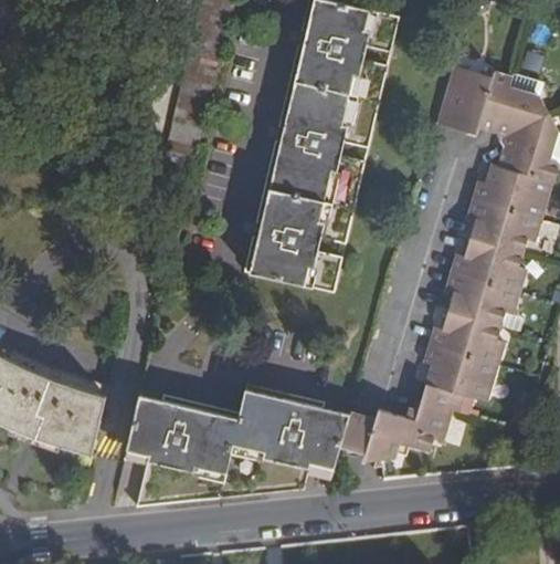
[(192,157),(229,0),(197,0),(159,149),(192,157)]
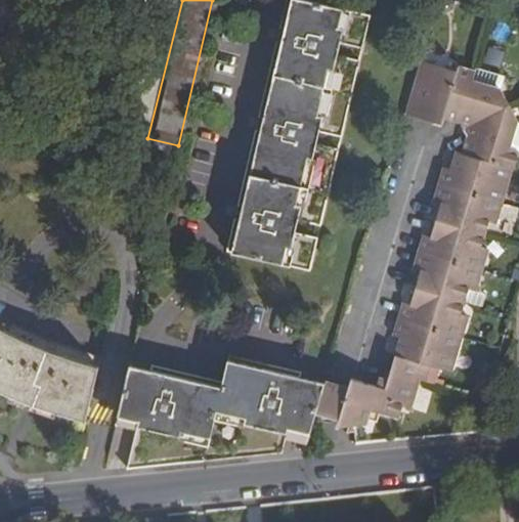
[(274,39),(255,121),(264,123),(268,121),(277,122),(279,127),(284,127),(282,134),(276,133),(275,135),(267,134),(264,130),(253,128),(234,210),(244,212),(247,210),(257,211),(258,215),(262,216),(261,222),(257,221),(254,223),(245,221),(243,218),(232,216),(224,252),(308,270),(315,238),(292,233),(295,220),(318,225),(337,149),(312,143),(315,131),(340,136),(357,61),(333,55),(336,42),(360,47),(369,14),(301,0),(283,0),(275,32),(285,33),(288,32),(300,34),(301,37),(304,37),(303,45),(300,45),(296,47),(288,45),(285,41),(274,39)]
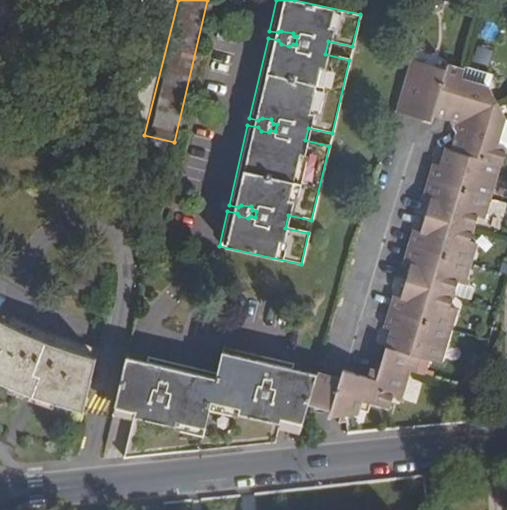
[(269,31),(268,38),(278,40),(281,44),(289,46),(293,44),(296,44),(297,36),(294,36),(293,33),(281,31),(278,32),(269,31)]
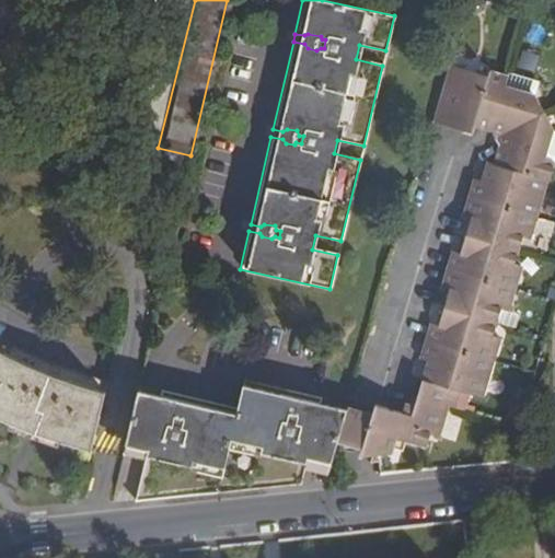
[(528,70),(532,50),(517,47),(512,66),(528,70)]
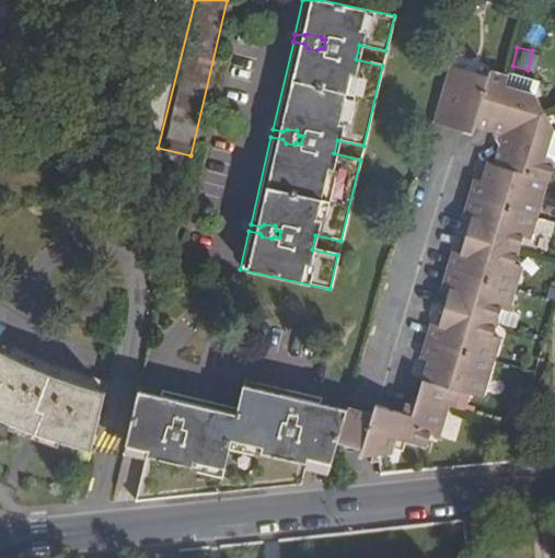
[(379,436),(373,456),(391,454),(395,440),(425,449),(428,436),(438,439),(449,398),(459,400),(463,385),(471,387),(489,379),(503,333),(493,330),(500,304),(510,306),(522,262),(512,258),(520,232),(531,235),(543,190),(532,187),(536,173),(547,176),(553,159),(541,155),(550,127),(551,126),(541,108),(532,92),(501,83),(504,72),(486,68),(484,73),(447,62),(430,120),(460,129),(462,121),(471,124),(487,129),(492,114),(498,116),(496,123),(507,141),(513,142),(511,149),(495,144),(489,164),(484,182),(476,181),(470,178),(460,212),(469,216),(477,219),(475,225),(466,223),(461,246),(469,248),(466,256),(458,254),(449,251),(439,286),(449,288),(458,291),(455,298),(447,295),(440,318),(449,321),(447,328),(438,326),(428,324),(418,358),(428,361),(436,363),(434,370),(426,369),(415,406),(412,417),(403,414),(376,406),(373,414),(368,431),(379,436)]
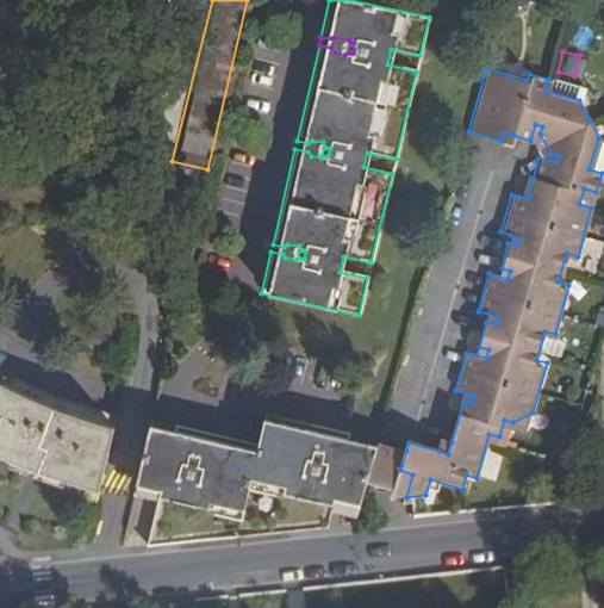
[(548,79),(546,91),(579,100),(583,86),(549,75),(548,79)]
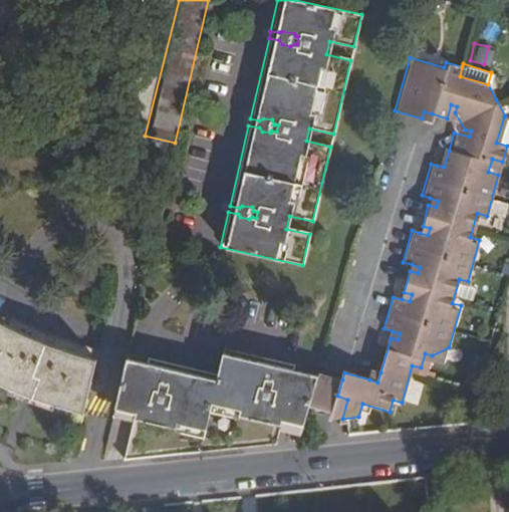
[(451,104),(447,118),(454,133),(469,137),(471,131),(465,130),(455,112),(457,106),(451,104)]
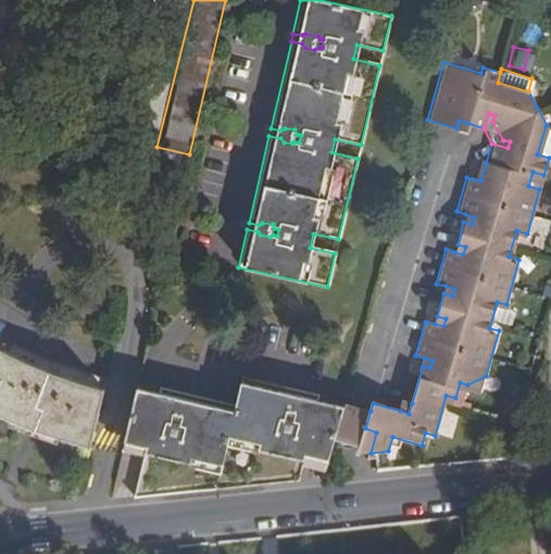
[(459,121),(456,128),(465,131),(467,123),(459,121)]
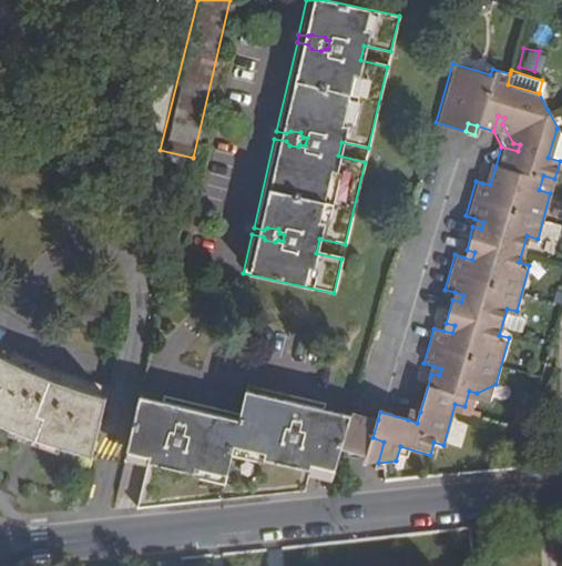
[(561,130),(557,129),(548,158),(560,161),(561,162),(561,130)]
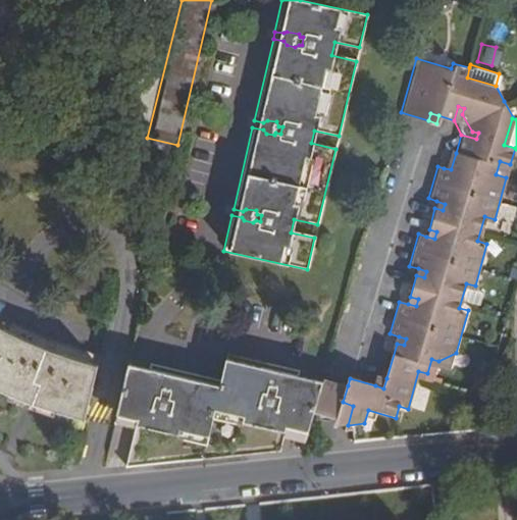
[(254,120),(252,127),(263,130),(266,134),(274,135),(275,133),(280,134),(282,126),(278,126),(276,121),(267,120),(263,122),(254,120)]
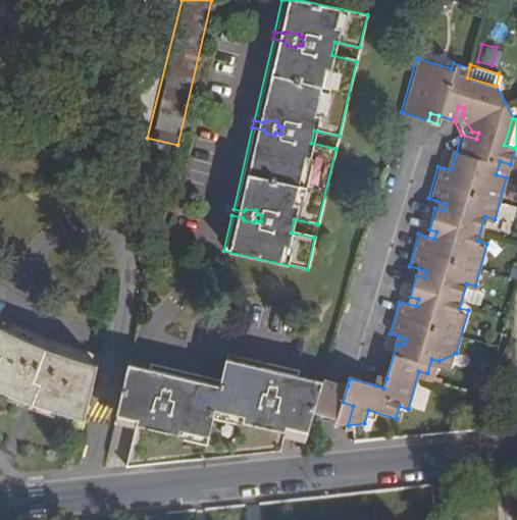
[(451,169),(456,153),(449,150),(444,168),(451,169)]
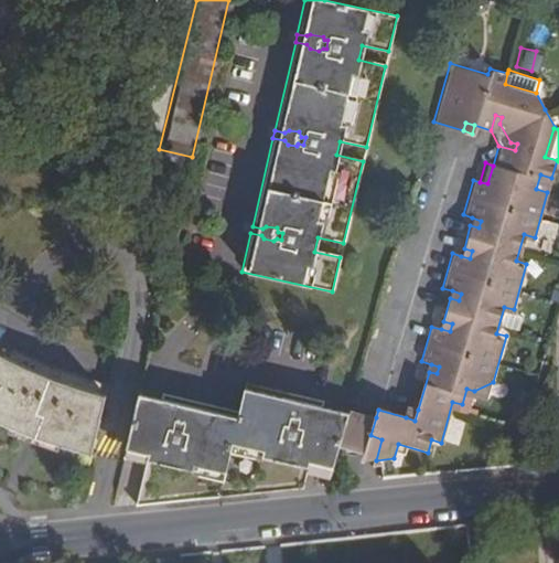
[(472,218),(470,225),(479,227),(481,221),(472,218)]
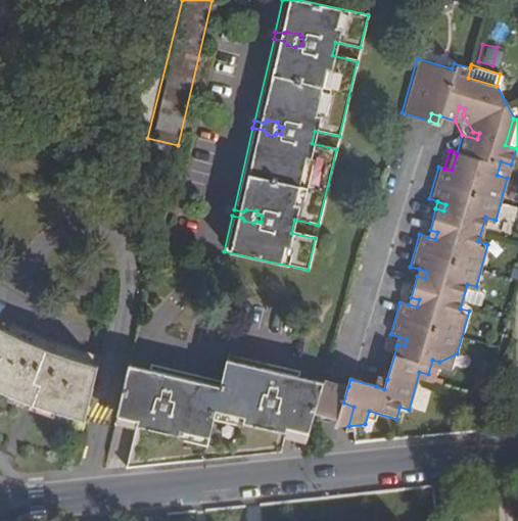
[(234,209),(232,216),(242,218),(244,221),(253,223),(256,221),(261,222),(262,216),(257,215),(256,210),(246,209),(243,211),(234,209)]
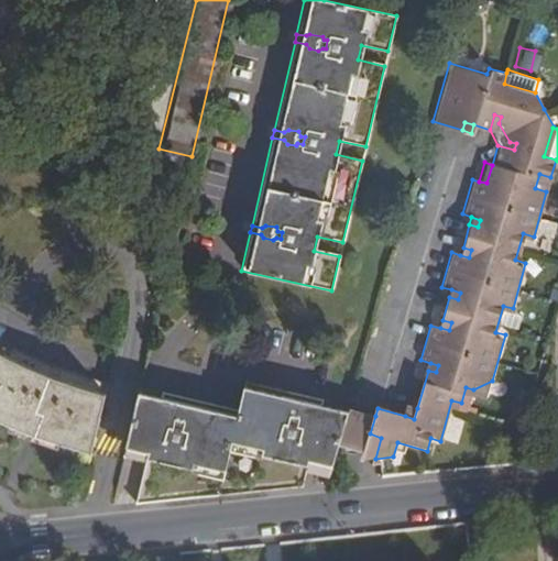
[(471,250),(463,248),(460,255),(469,257),(471,250)]
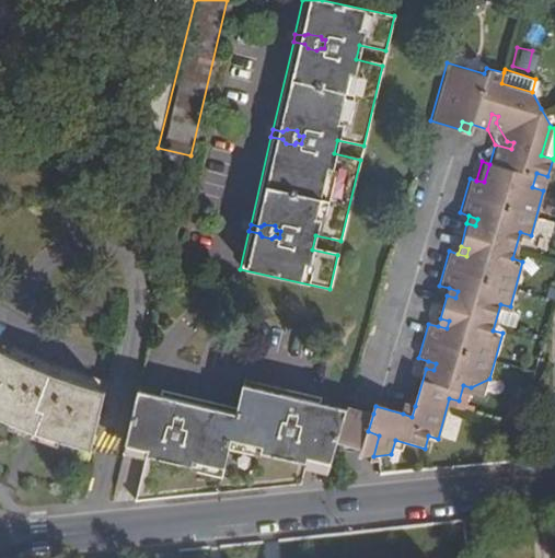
[(449,288),(447,295),(455,298),(458,291),(449,288)]
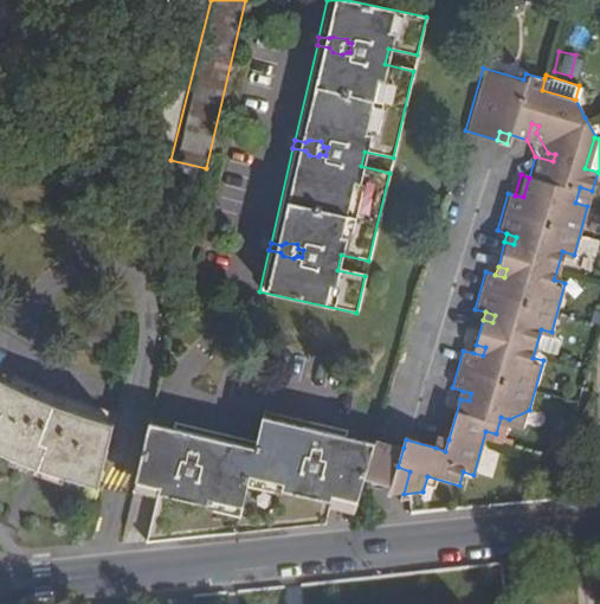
[(476,345),(473,353),(483,355),(485,347),(476,345)]
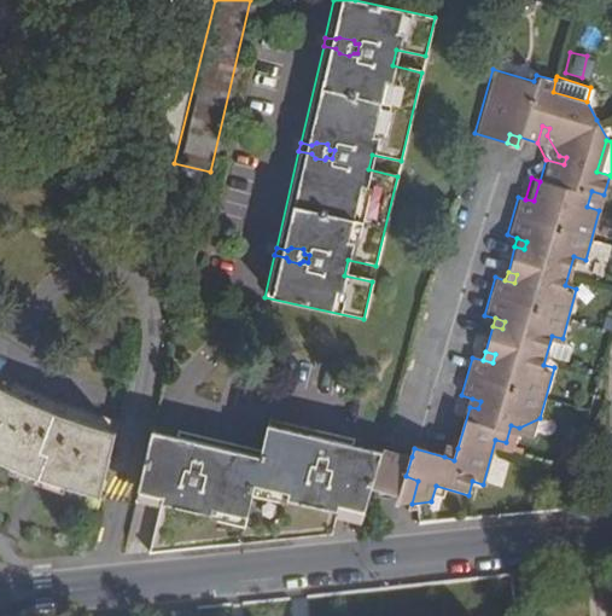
[(0,455),(36,472),(99,493),(117,426),(63,408),(10,383),(0,377),(0,455)]
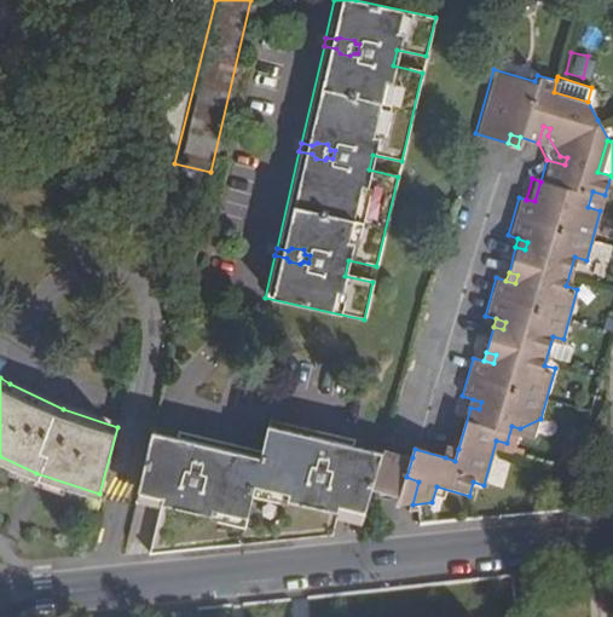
[(473,399),(470,408),(479,409),(481,402),(473,399)]
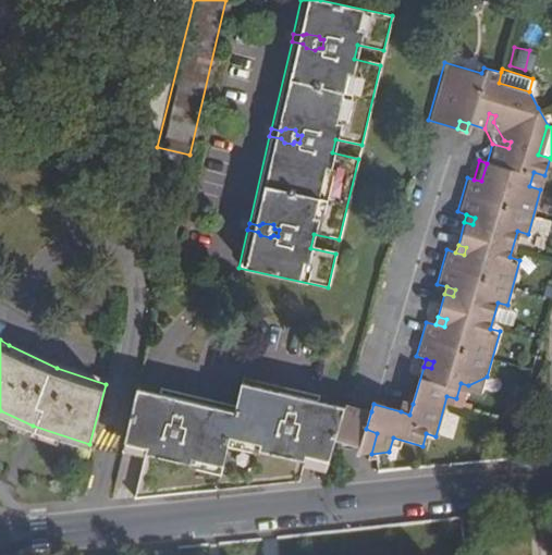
[(134,497),(301,481),(306,456),(309,439),(304,439),(295,431),(297,426),(313,428),(318,401),(319,395),(242,378),(236,405),(159,390),(158,395),(151,419),(169,422),(167,432),(156,433),(149,432),(145,447),(134,497)]
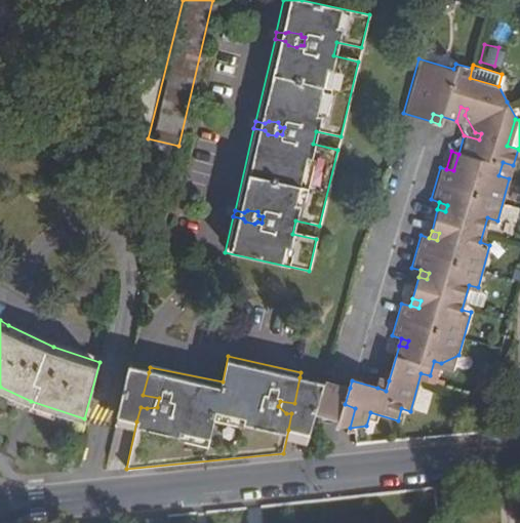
[(136,421),(141,407),(143,395),(149,372),(127,367),(116,417),(136,421)]
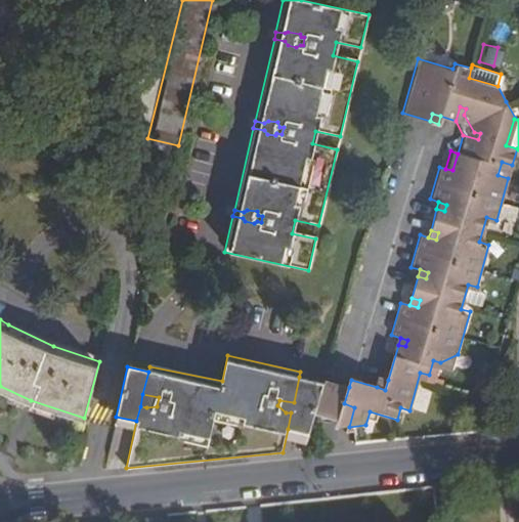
[(299,377),(294,402),(291,412),(288,429),(310,435),(318,404),(325,383),(299,377)]
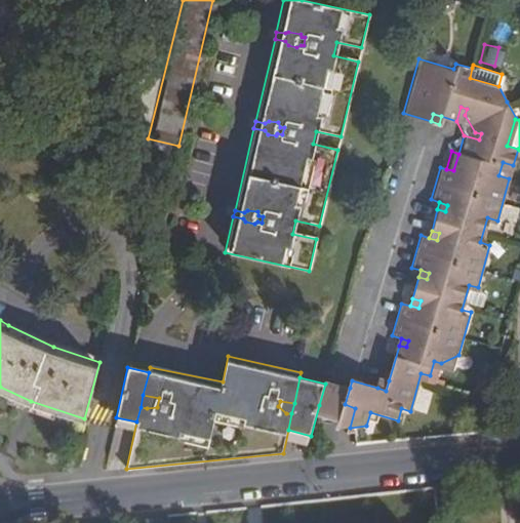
[(386,391),(389,380),(380,378),(377,388),(386,391)]
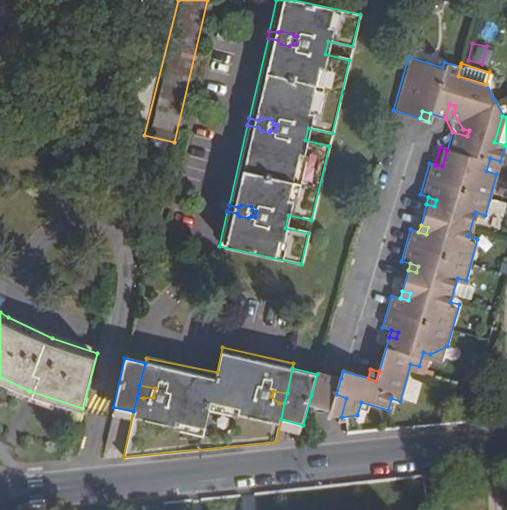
[(329,418),(341,417),(346,398),(336,394),(341,378),(318,371),(317,374),(311,395),(333,403),(329,418)]
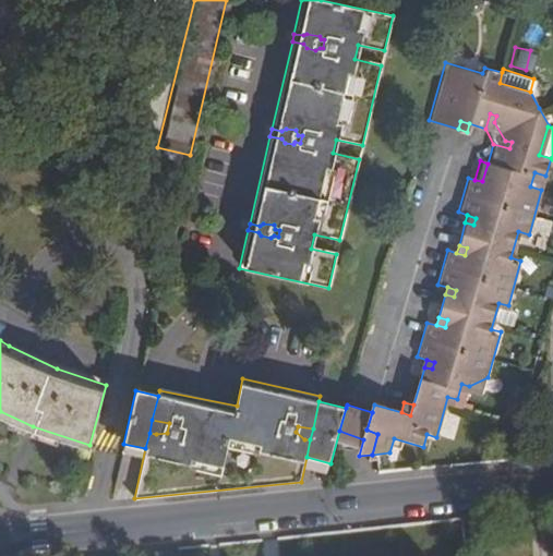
[(169,423),(152,420),(149,433),(156,434),(167,433),(169,423)]
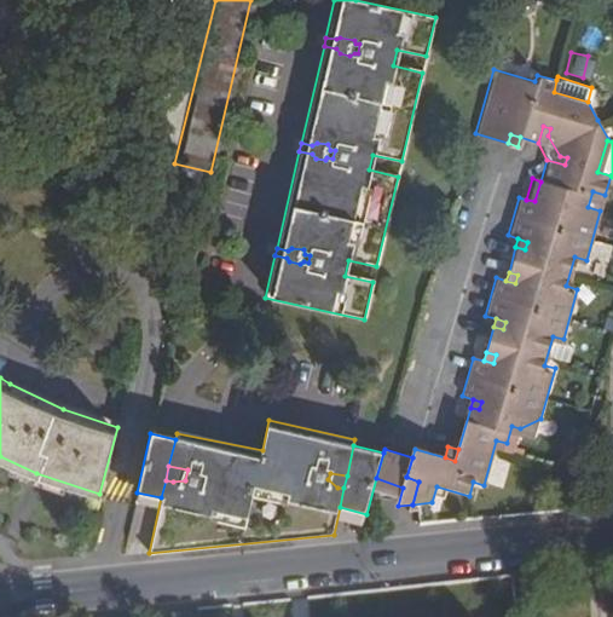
[(343,488),(347,476),(330,473),(328,479),(337,488),(343,488)]
